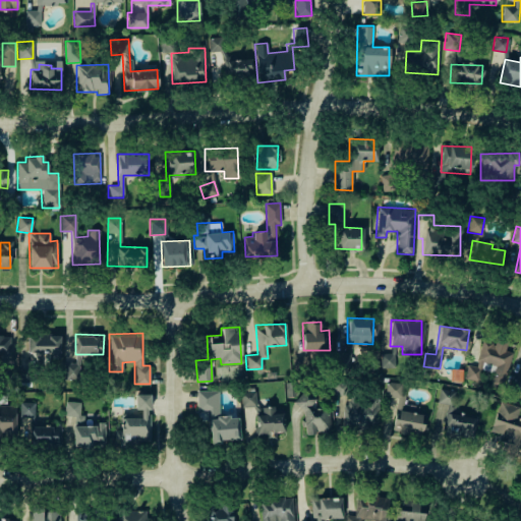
[(10,336),(0,335),(0,360),(9,361),(10,336)]
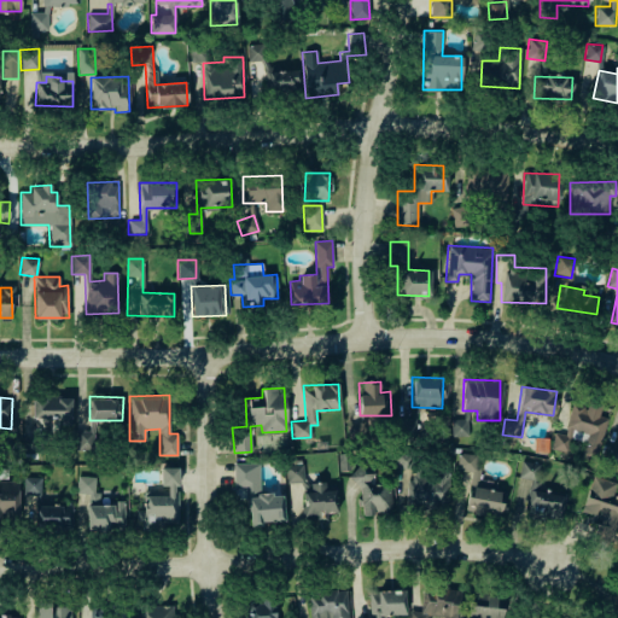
[(33,397),(31,418),(58,418),(58,424),(71,425),(71,397),(33,397)]
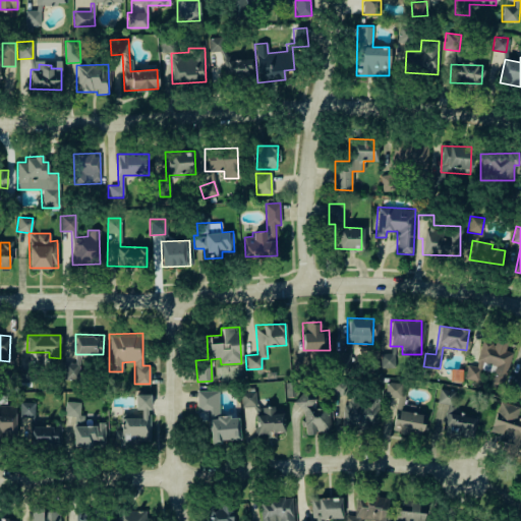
[(504,388),(510,351),(504,350),(506,340),(495,338),(494,344),(480,341),(476,366),(466,364),(464,379),(478,381),(480,369),(493,371),(489,385),(504,388)]
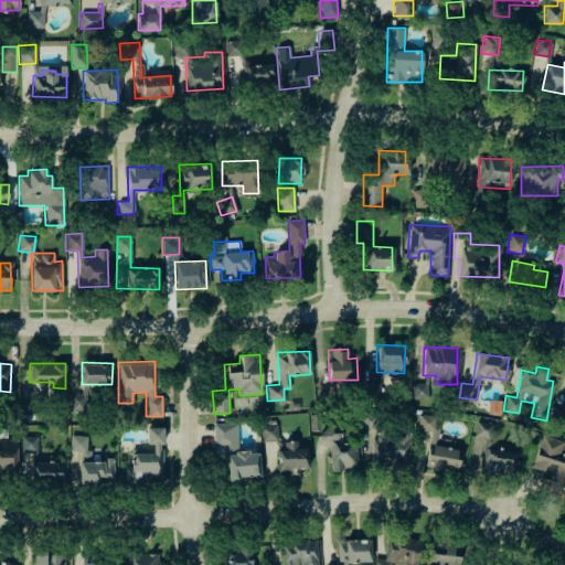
[(412,383),(413,398),(427,398),(426,383),(412,383)]
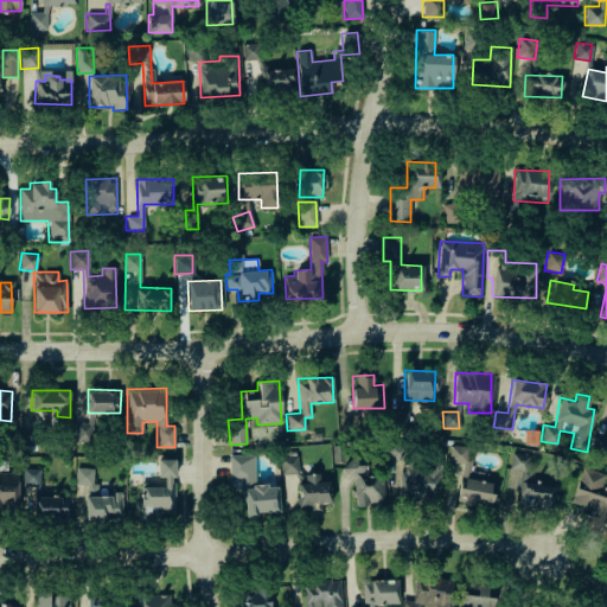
[(340,433),(358,433),(358,416),(340,416),(340,433)]
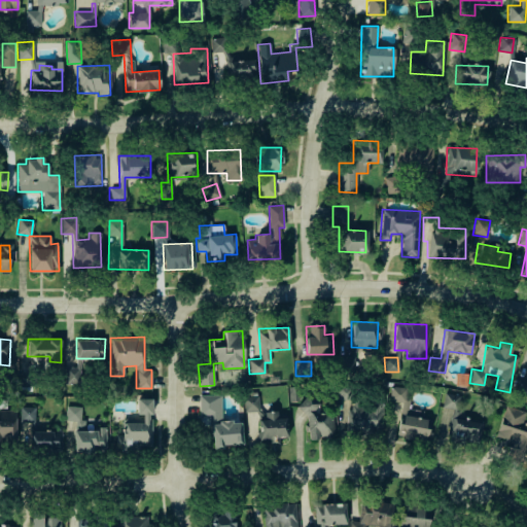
[(79,384),(79,367),(65,367),(65,384),(79,384)]
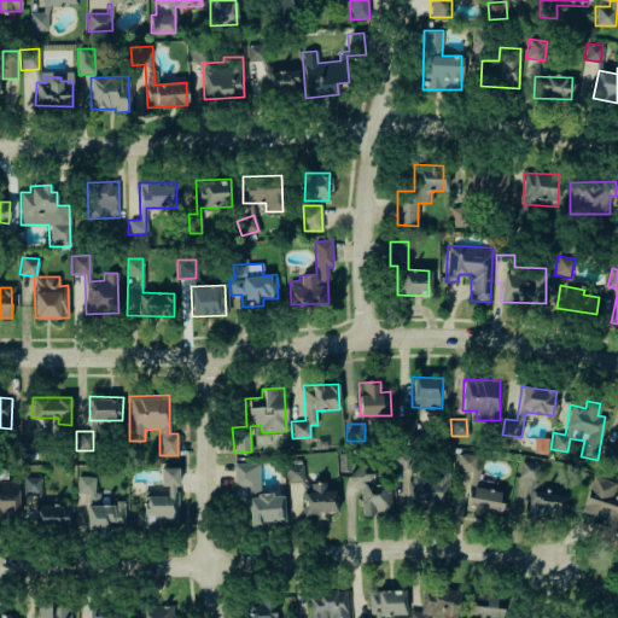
[(456,470),(471,471),(466,511),(501,514),(502,502),(495,501),(497,482),(479,479),(481,465),(476,465),(477,454),(458,452),(456,470)]
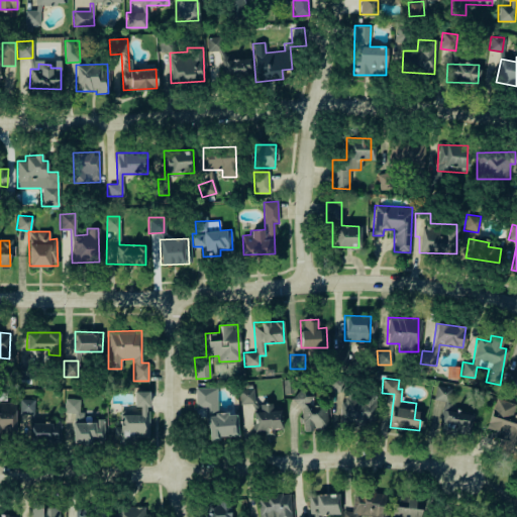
[(239,404),(253,403),(252,385),(238,385),(239,404)]
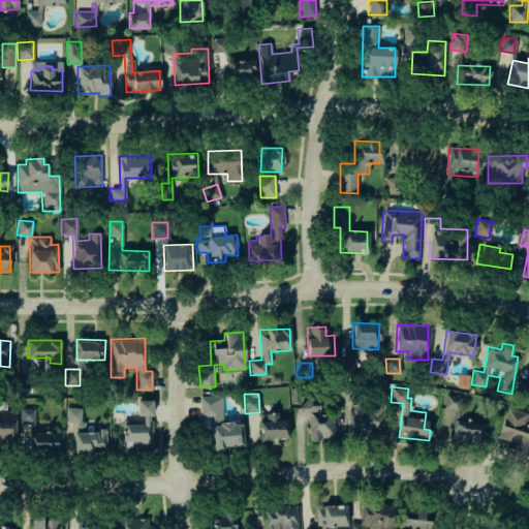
[(461,422),(464,397),(445,395),(440,441),(481,445),(484,424),(461,422)]
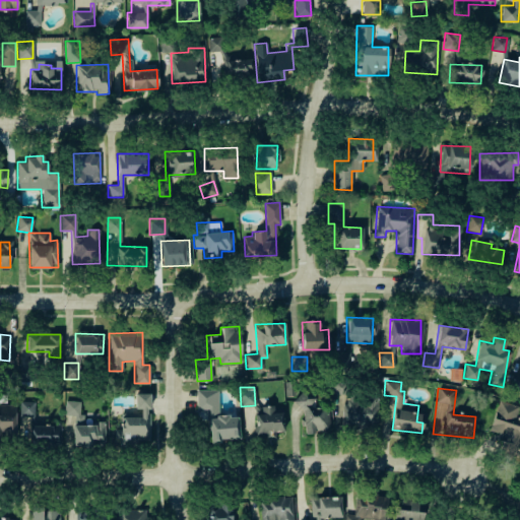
[(217,389),(196,390),(197,414),(205,413),(206,441),(236,440),(235,414),(218,415),(217,389)]
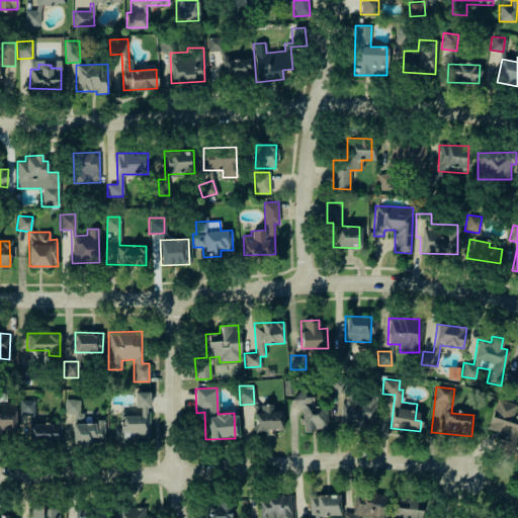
[(149,440),(149,392),(136,392),(137,415),(119,415),(120,427),(115,427),(116,441),(149,440)]
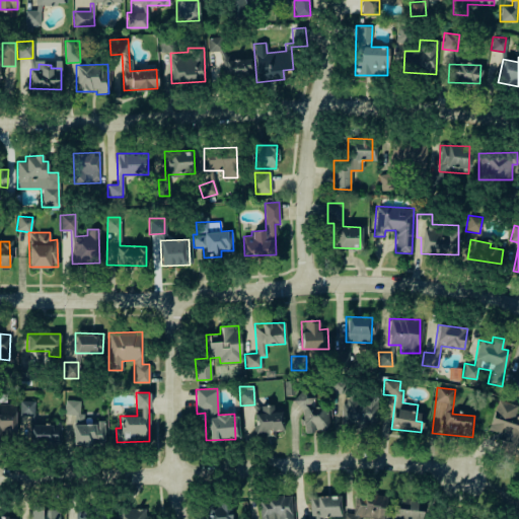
[(376,425),(376,397),(334,397),(334,425),(376,425)]
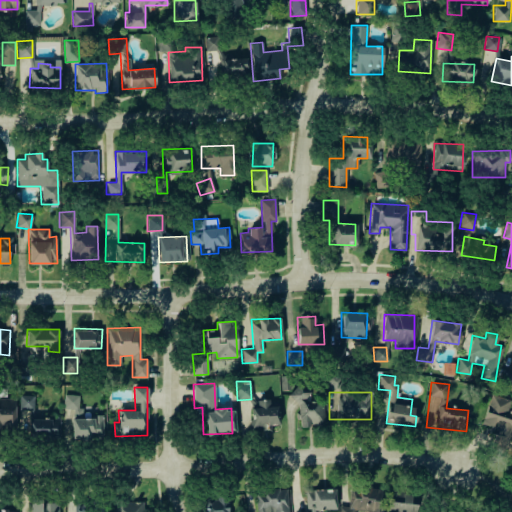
[(310,402),(309,393),(288,394),(289,406),(298,406),(299,426),(324,425),(324,401),(310,402)]
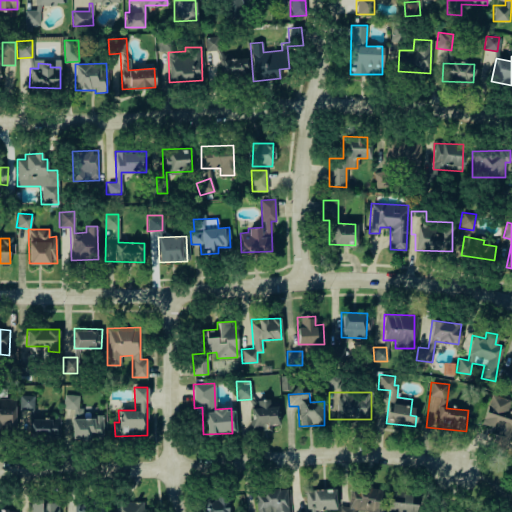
[(482,424),(495,428),(490,446),(506,451),(511,427),(511,411),(507,410),(510,399),(490,393),(482,424)]
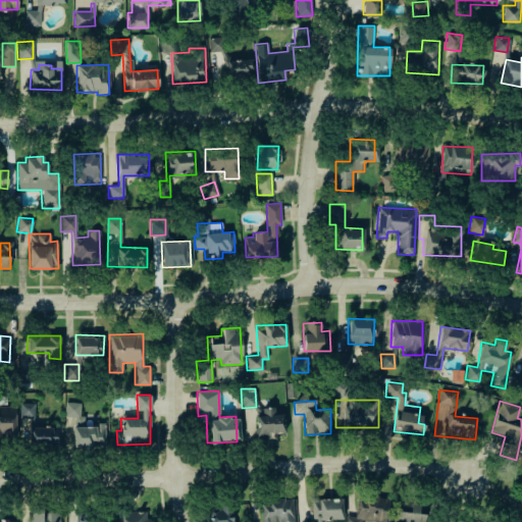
[(35,403),(20,402),(19,418),(34,418),(35,403)]
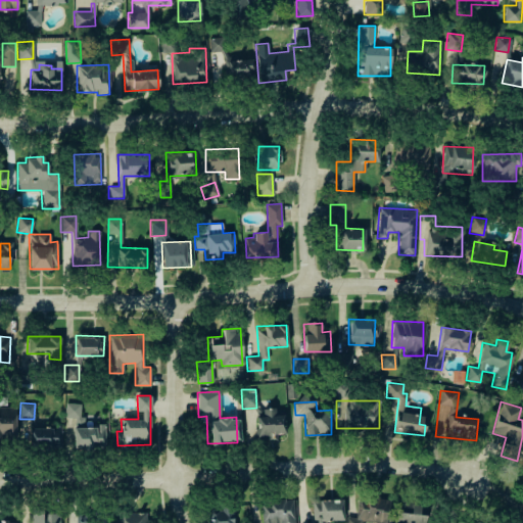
[(82,403),(64,402),(64,417),(74,417),(73,447),(104,448),(104,423),(81,423),(82,403)]
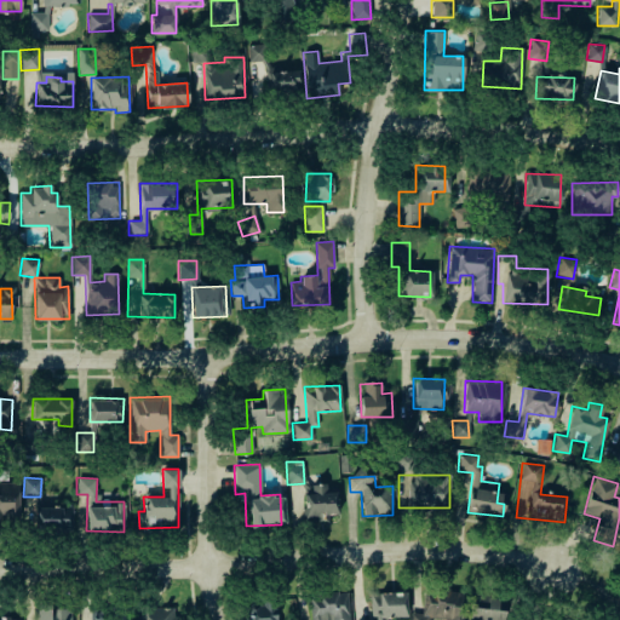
[(18,482),(0,482),(0,518),(18,520),(18,482)]
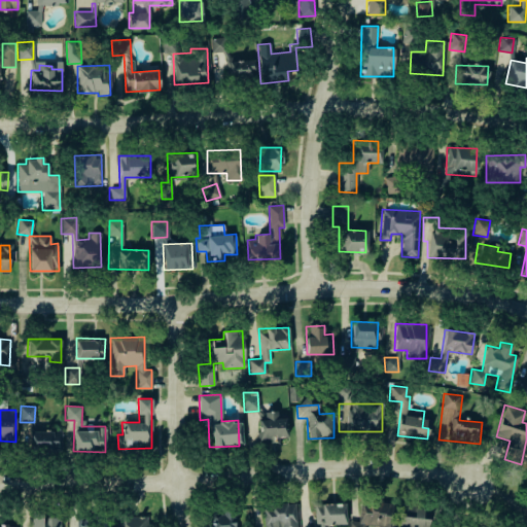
[(274,437),(286,436),(286,412),(258,412),(259,443),(274,443),(274,437)]
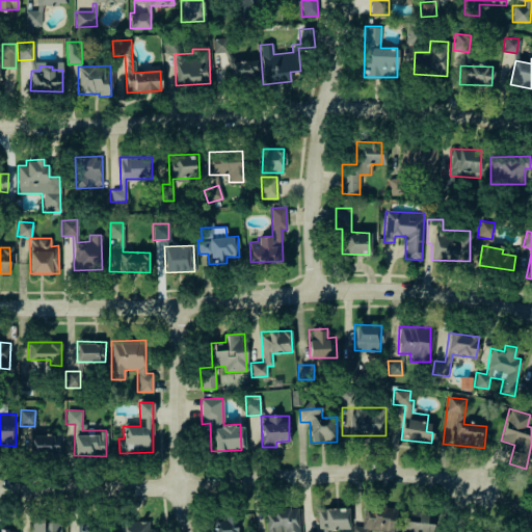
[(61,453),(60,433),(32,435),(33,454),(61,453)]
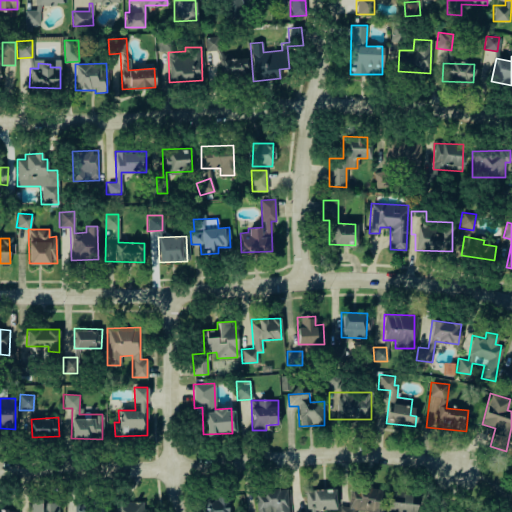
[(381,511),(382,488),(349,487),(349,506),(340,506),(340,511),(355,511),(355,510),(370,511),(381,511)]
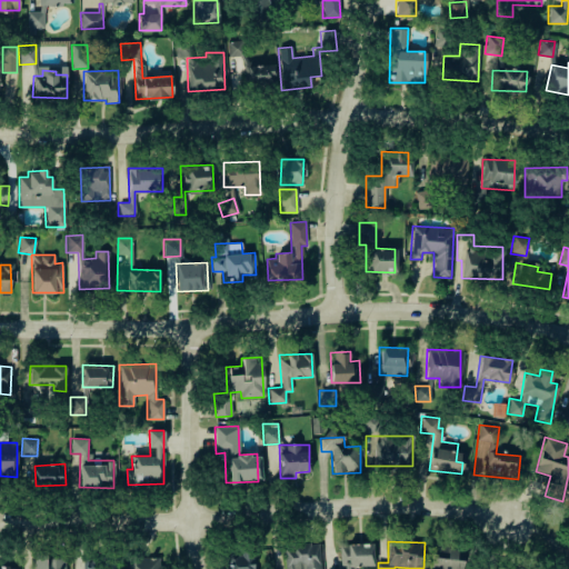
[(320,568),(319,542),(282,545),(283,568),(320,568)]
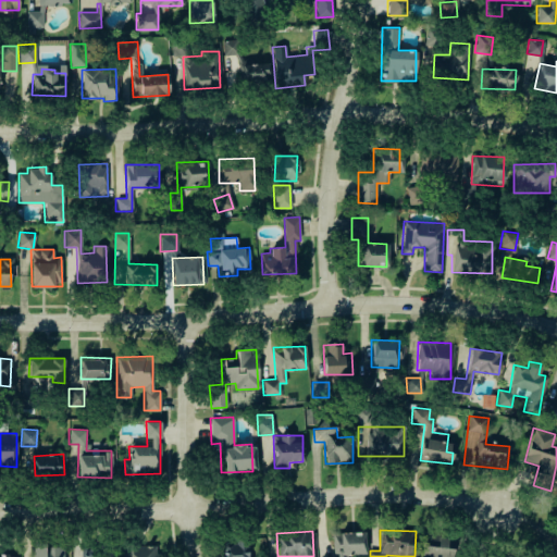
[(364,554),(364,531),(334,532),(334,556),(341,556),(341,554),(364,554)]
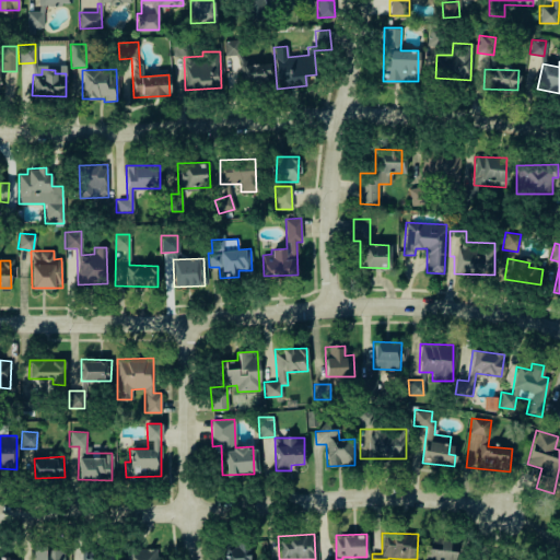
[(455,559),(456,552),(447,551),(448,538),(429,537),(427,559),(455,559)]
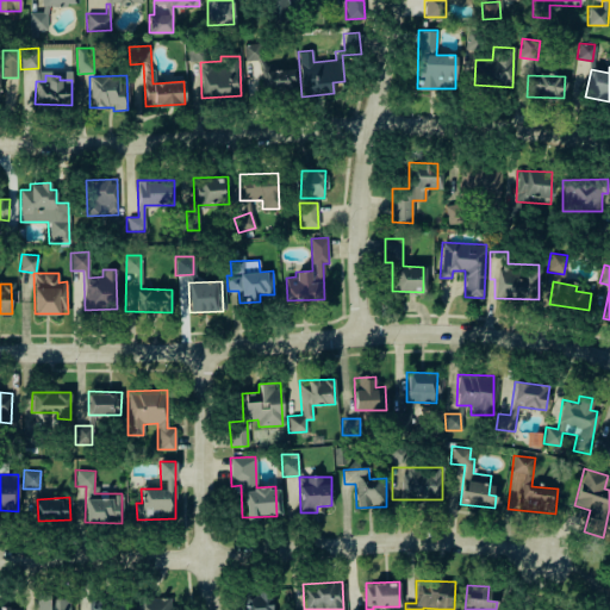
[(273,609),(272,590),(256,591),(256,596),(241,596),(241,609),(273,609)]
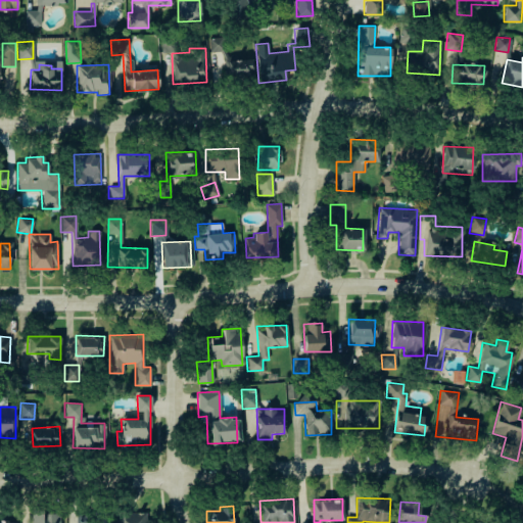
[(59,522),(59,511),(30,512),(30,522),(59,522)]
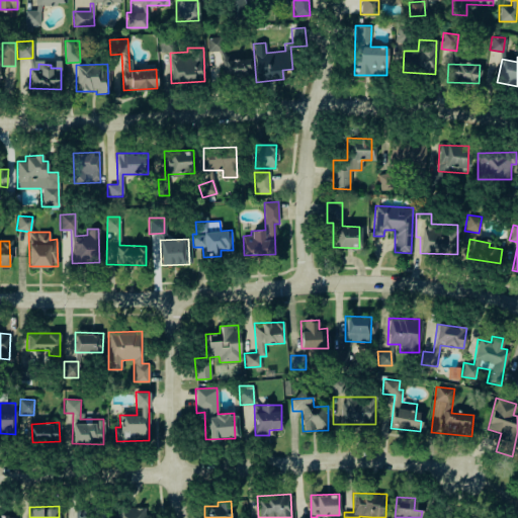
[(157,517),(157,514),(145,514),(145,507),(114,507),(114,517),(157,517)]
